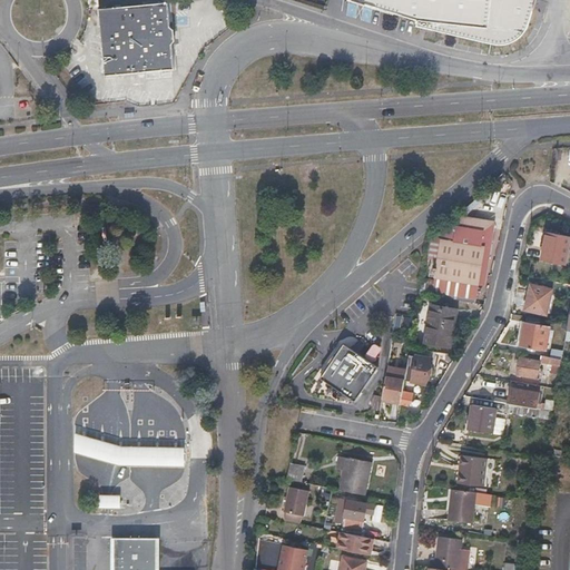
[(497,0),(497,16),(495,18),(494,22),(491,26),(488,28),(484,29),(479,30),(422,15),(415,8),(353,0),(351,0),(416,20),(416,26),(488,42),(500,45),(510,43),(519,40),(526,31),(534,0),(497,0)]
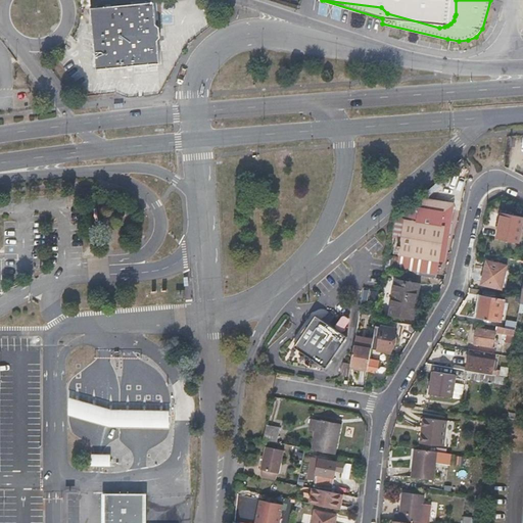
[(324,0),(381,7),(387,13),(439,28),(444,27),(447,26),(450,24),(454,20),(455,16),(456,14),(456,0),(324,0)]
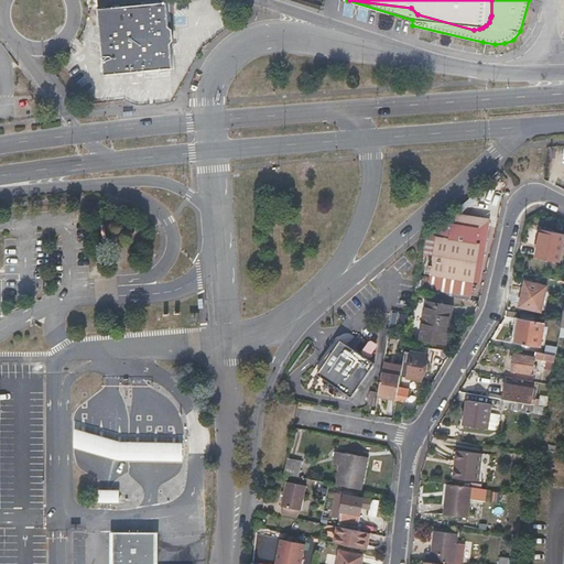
[(165,2),(97,10),(104,76),(172,68),(165,2)]
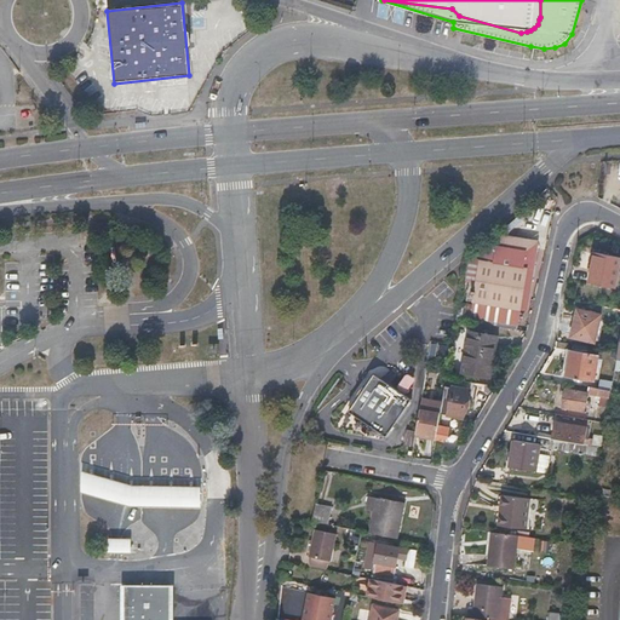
[(328,199),(345,199),(345,181),(327,181),(328,199)]
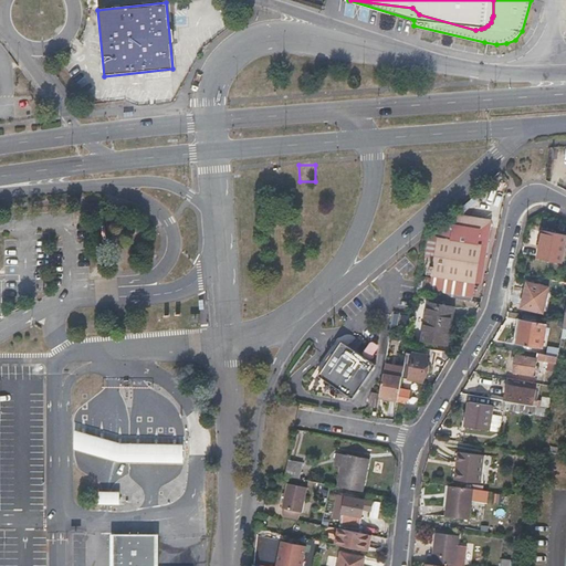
[(483,247),(477,284),(482,285),(492,222),(457,216),(456,227),(482,232),(480,247),(483,247)]
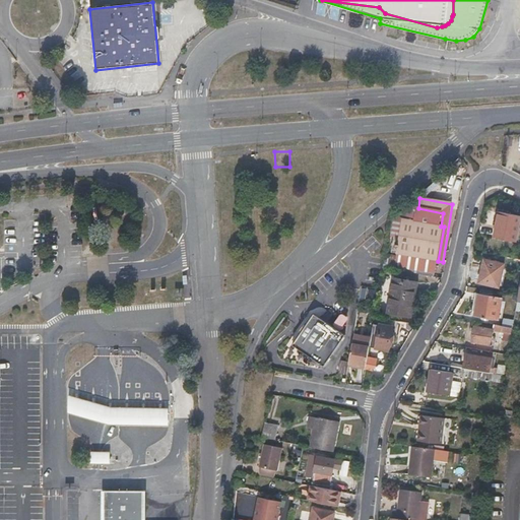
[(398,255),(396,267),(436,273),(438,261),(444,226),(441,226),(443,213),(418,208),(415,222),(404,220),(398,255)]
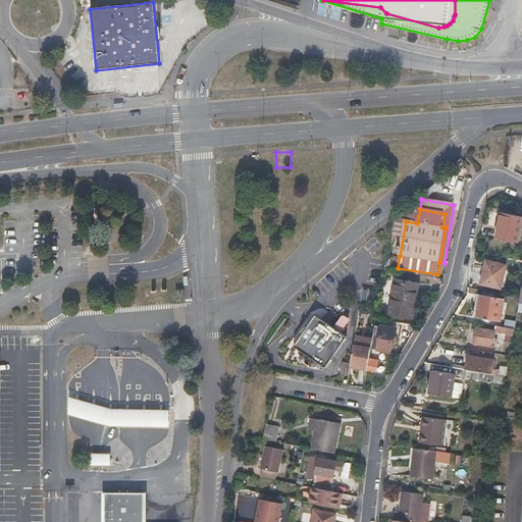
[(521,216),(501,213),(496,238),(517,242),(521,216)]
